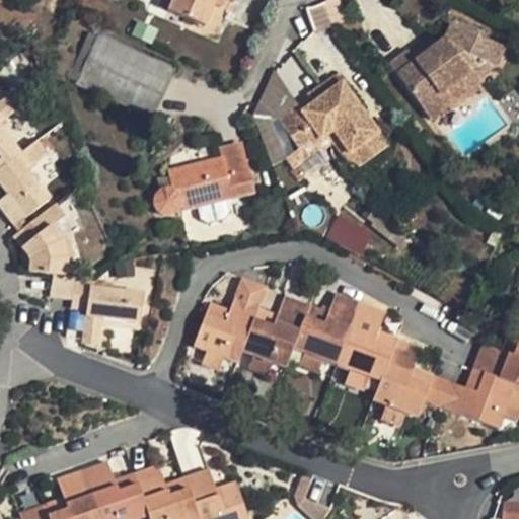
[(167,10),(171,0),(160,0),(157,6),(167,10)]
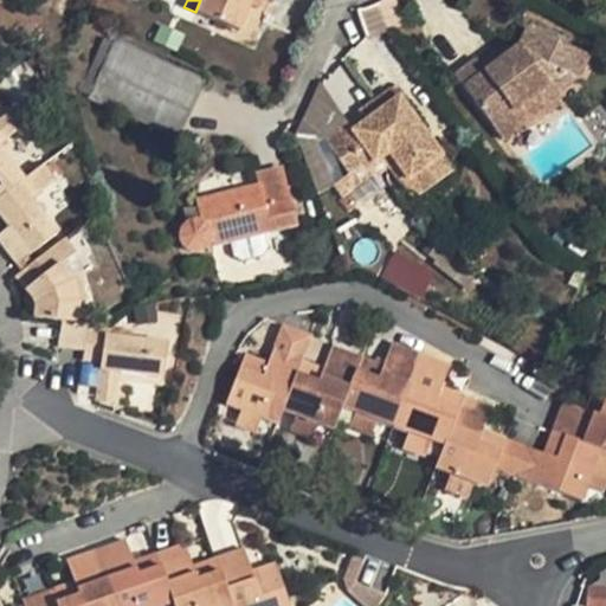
[(200,0),(195,12),(239,32),(250,6),(258,10),(262,0),(200,0)]
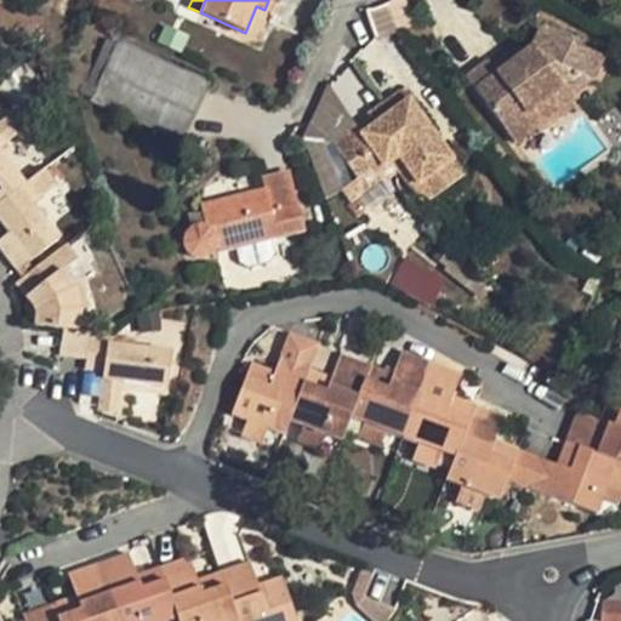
[(466,78),(514,143),(535,129),(540,136),(579,108),(570,97),(563,86),(579,75),(592,81),(602,57),(540,29),(533,47),(512,62),(497,73),(489,62),(489,61),(466,78)]
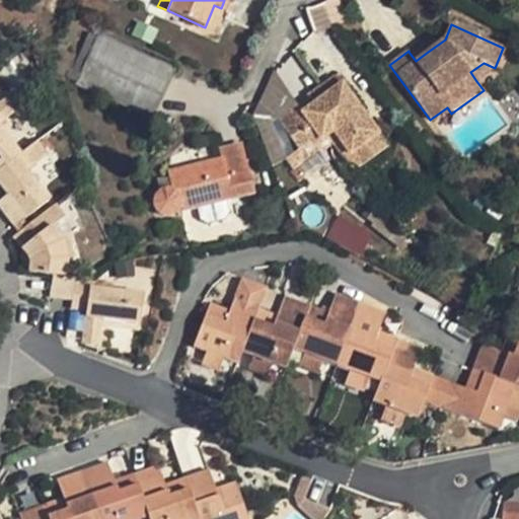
[(97,34),(76,81),(154,116),(174,70),(97,34)]
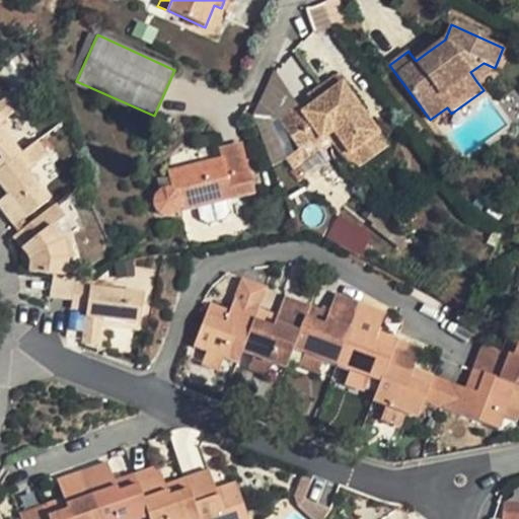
[(422,43),(409,52),(416,61),(428,52),(422,43)]
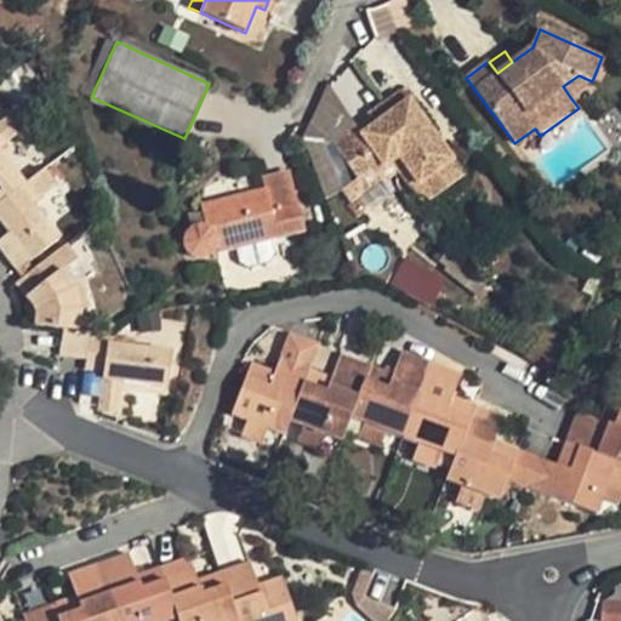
[(579,75),(563,86),(570,97),(592,81),(579,75)]
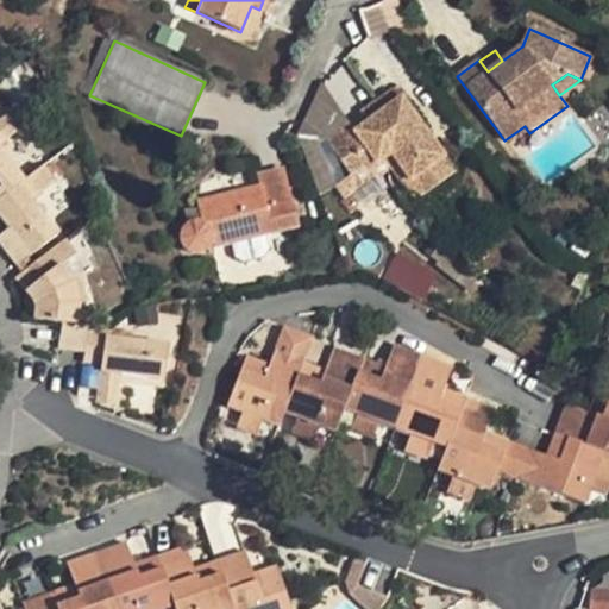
[(399,86),(377,101),(406,143),(389,155),(389,157),(390,155),(410,182),(414,180),(426,195),(456,174),(401,99),(406,95),(399,86)]
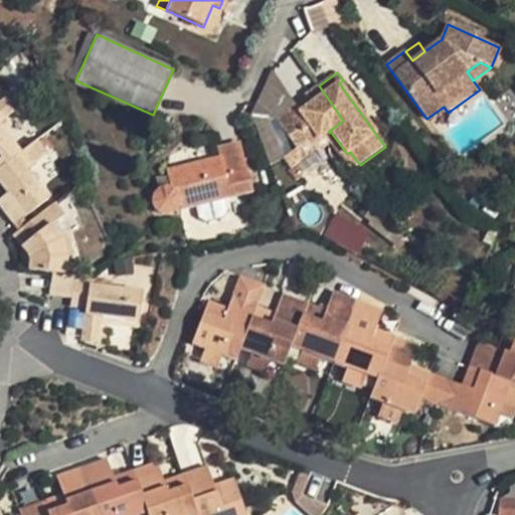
[(297,107),(279,120),(282,128),(297,149),(309,140),(312,144),(329,133),(329,131),(343,121),(319,86),(306,97),(308,99),(307,100),(308,101),(309,100),(312,105),(300,112),(297,107)]
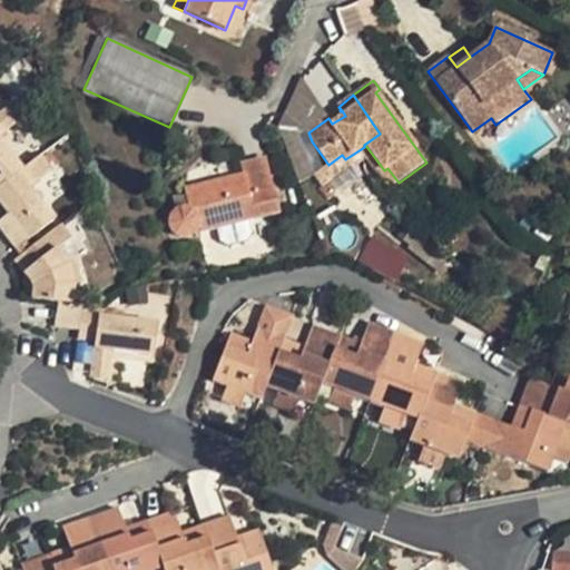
[(0,186),(22,169),(0,140),(0,134),(20,119),(10,105),(0,111),(0,186)]
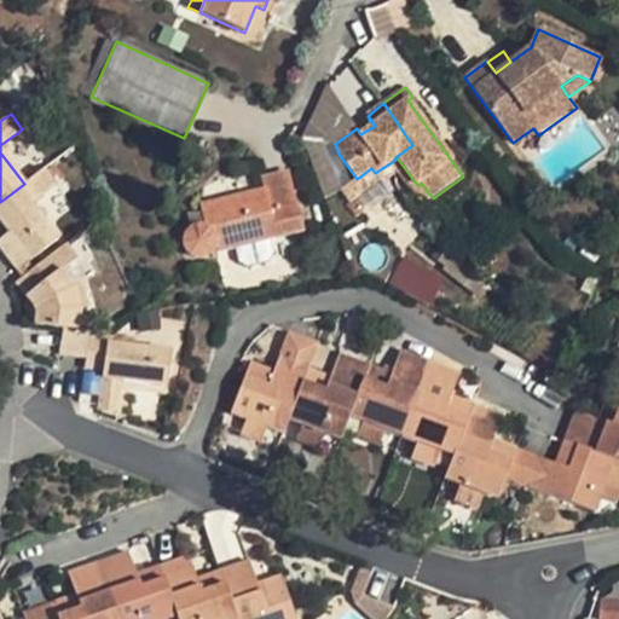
[(369,120),(357,128),(360,134),(375,126),(371,120),(370,121),(369,120)]
